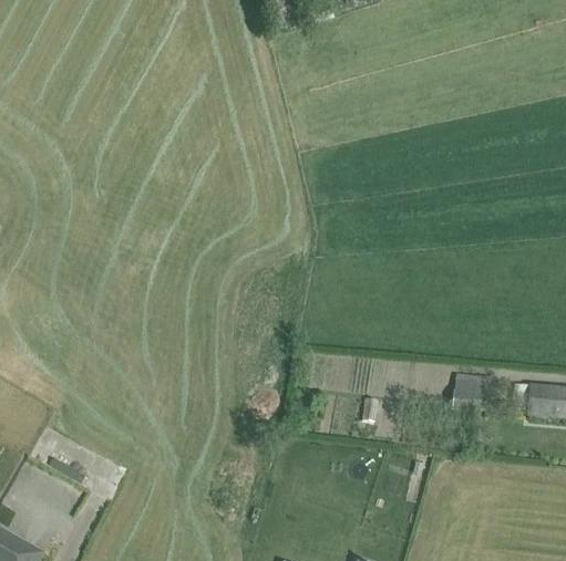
[(455,375),(452,405),(480,408),(481,395),(493,396),(494,380),(455,375)]
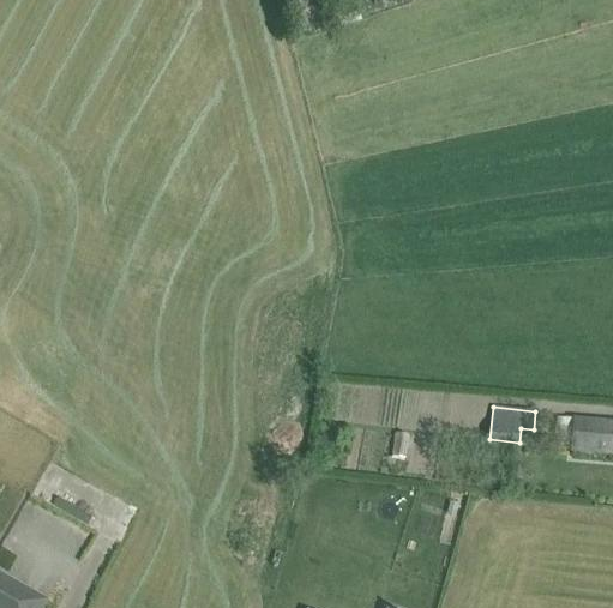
[(612,415),(572,413),(569,447),(612,451),(612,415)]
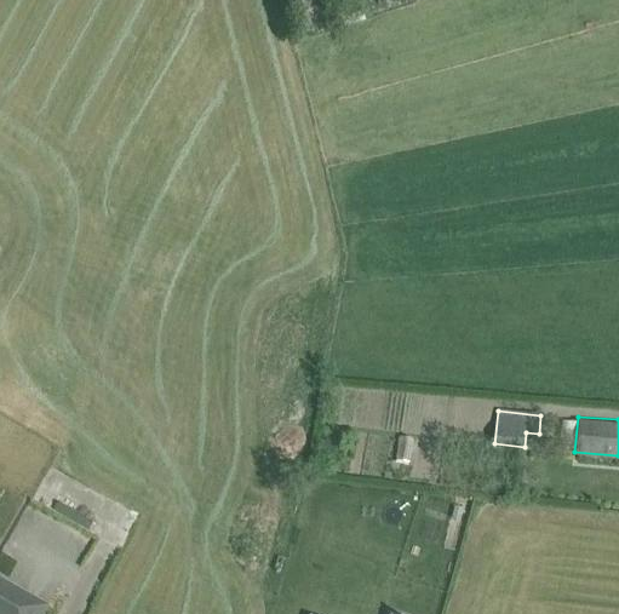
[(0,613),(40,613),(47,602),(0,575),(0,613)]
